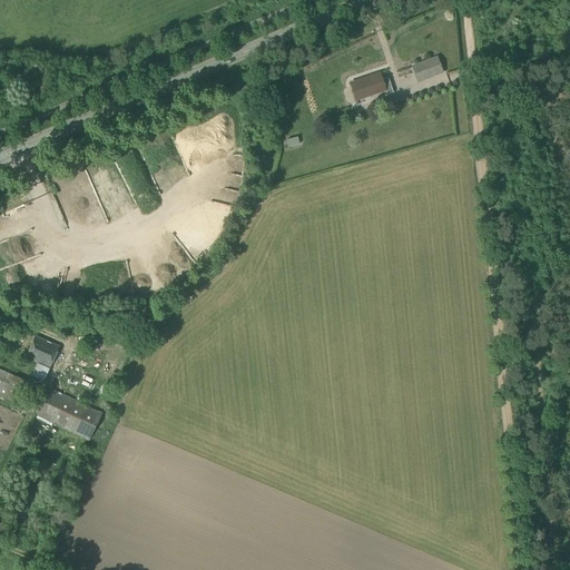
[(416,82),(442,72),(436,57),(411,67),(416,82)]
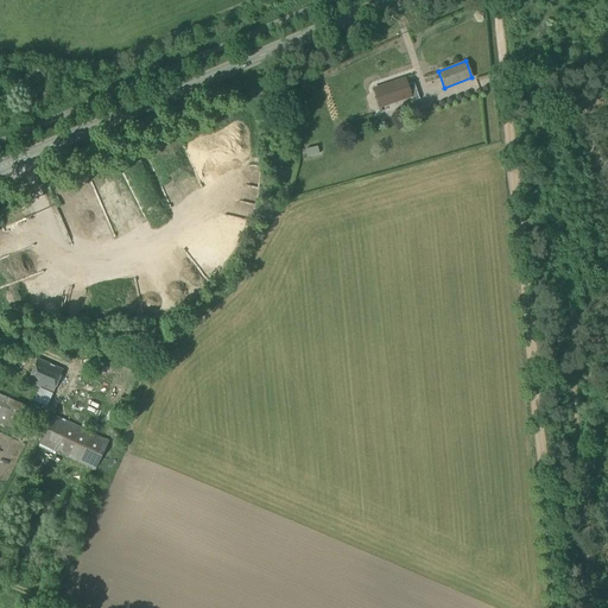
[(406,86),(404,78),(373,89),(380,107),(411,96),(412,101),(419,99),(413,83),(406,86)]
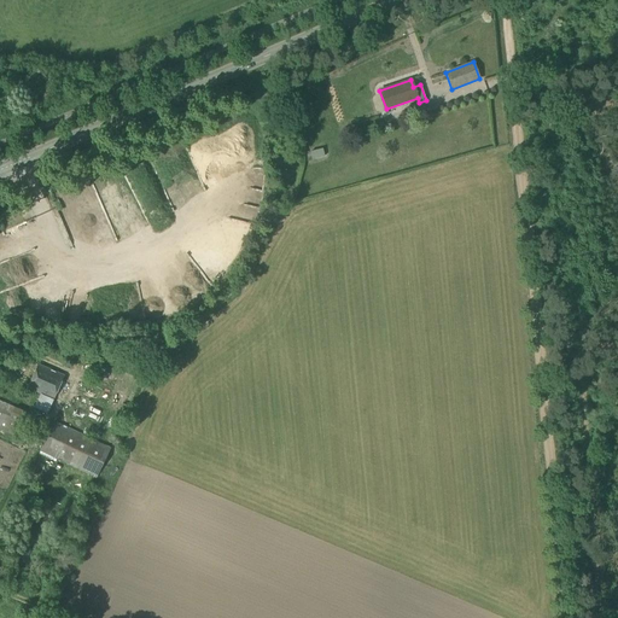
[(324,157),(322,149),(310,152),(312,159),(324,157)]
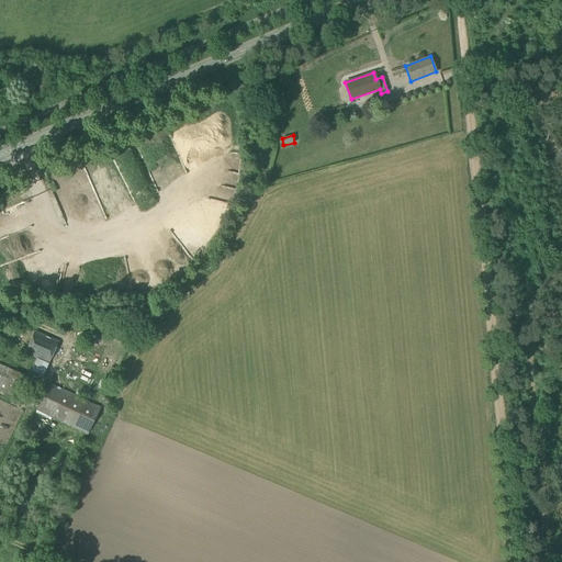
[(12,225),(33,216),(29,206),(8,215),(12,225)]
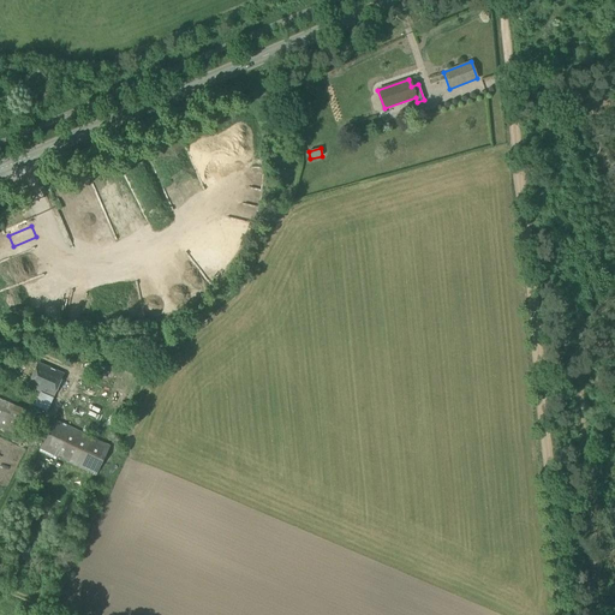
[(53,396),(63,374),(37,363),(28,386),(53,396)]
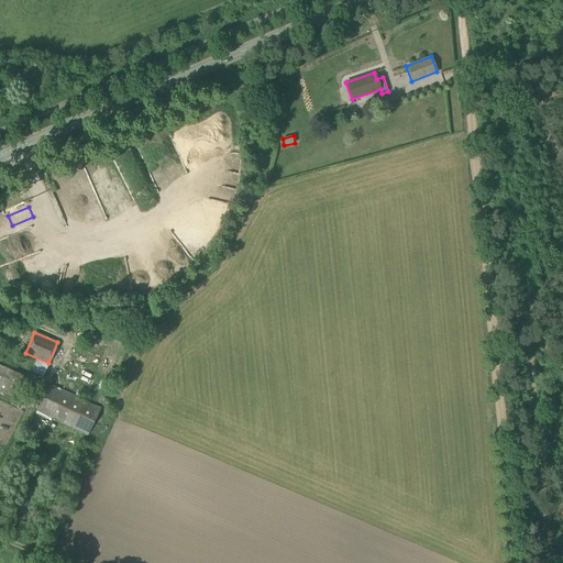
[(0,392),(12,397),(21,374),(0,365),(0,392)]
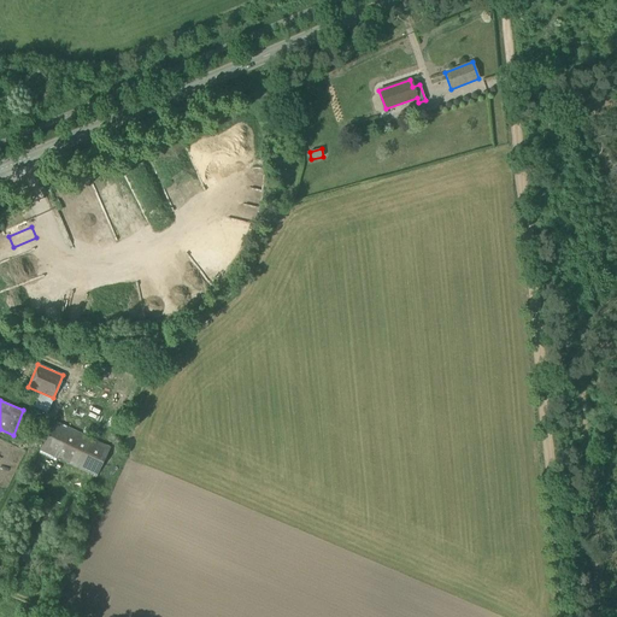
[(94,412),(104,418),(107,412),(97,406),(94,412)]
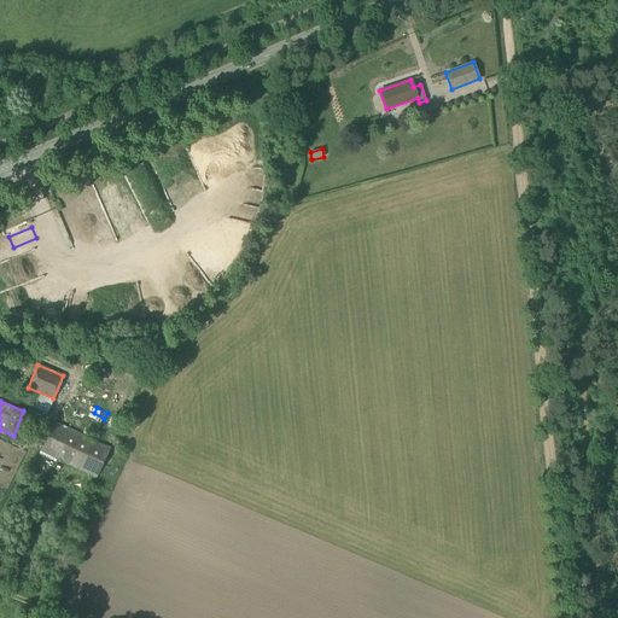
[(95,478),(110,448),(54,423),(40,453),(95,478)]
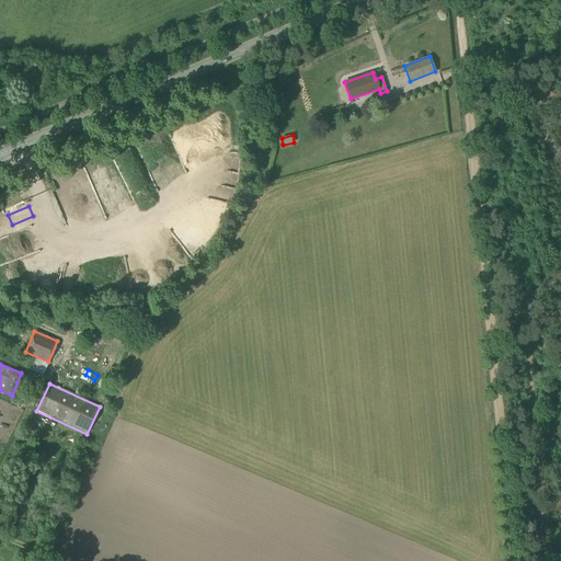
[(11,396),(9,400),(18,404),(20,400),(11,396)]
